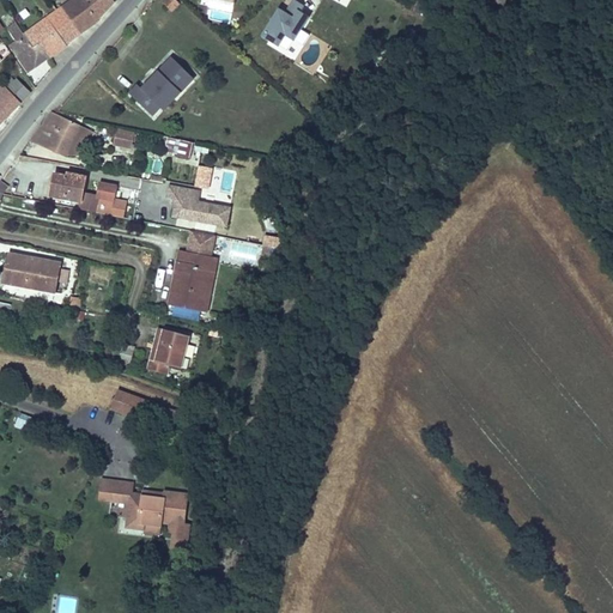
[(76,0),(62,8),(72,23),(58,32),(67,44),(96,24),(98,22),(97,20),(114,1),(111,0),(76,0)]
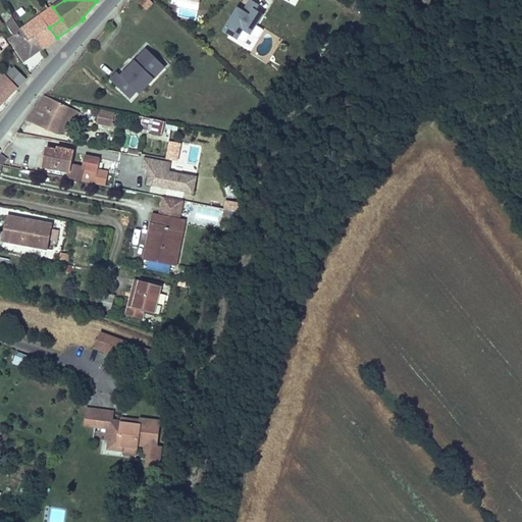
[(149,0),(141,0),(139,2),(146,9),(152,3),(149,0)]
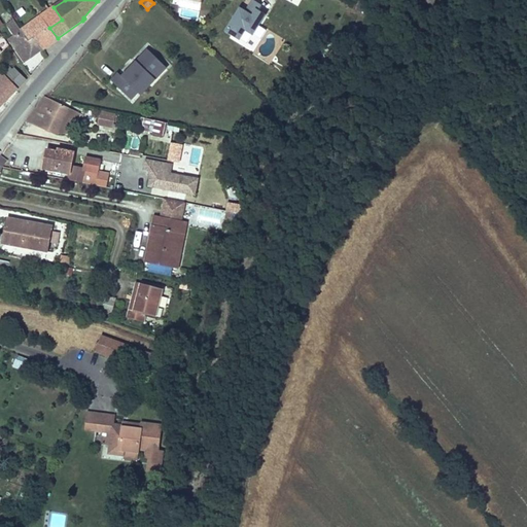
[(266,13),(257,8),(260,2),(256,0),(249,0),(248,3),(244,9),(240,6),(224,31),(240,39),(246,30),(253,34),(261,20),(266,13)]
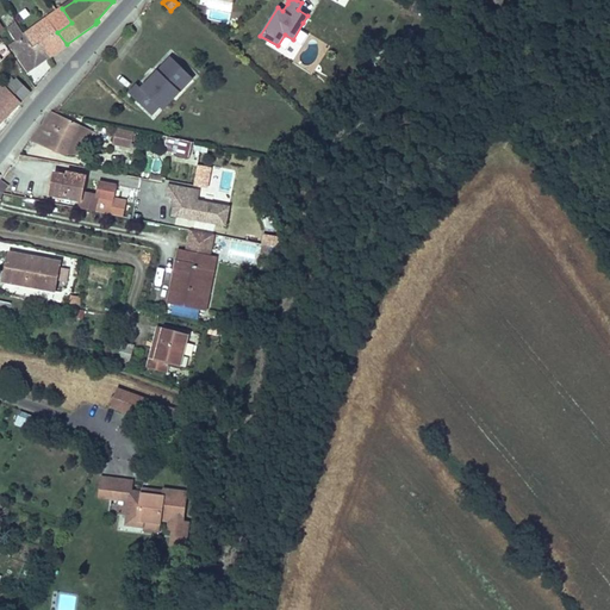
[(57,13),(24,36),(33,49),(39,44),(49,57),(67,44),(57,32),(72,23),(62,8),(57,13)]
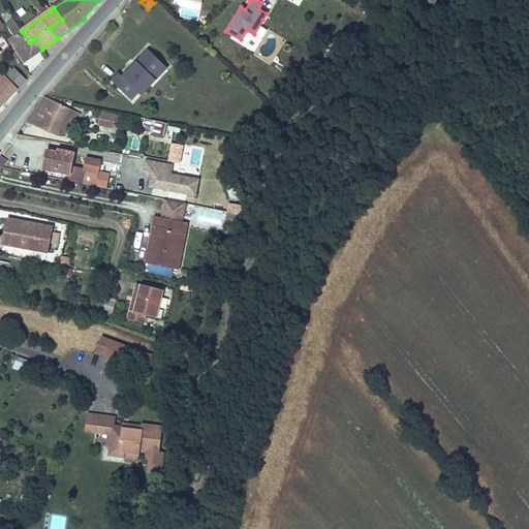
[(21,31),(14,21),(7,26),(13,37),(9,40),(25,62),(42,50),(34,38),(29,42),(21,31)]
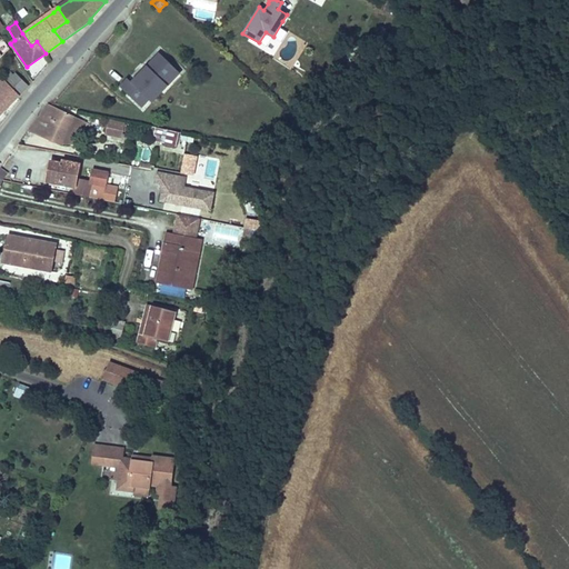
[(141,107),(149,99),(163,83),(167,86),(177,76),(166,65),(168,62),(159,53),(131,81),(128,78),(120,87),(141,107)]
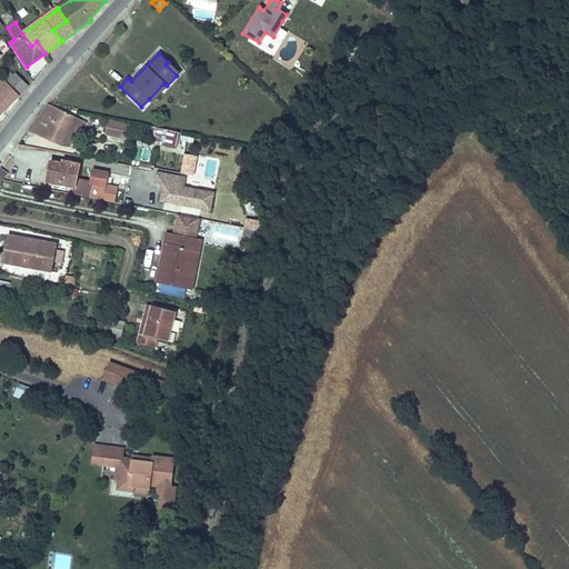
[(168,62),(166,65),(177,76),(179,72),(168,62)]
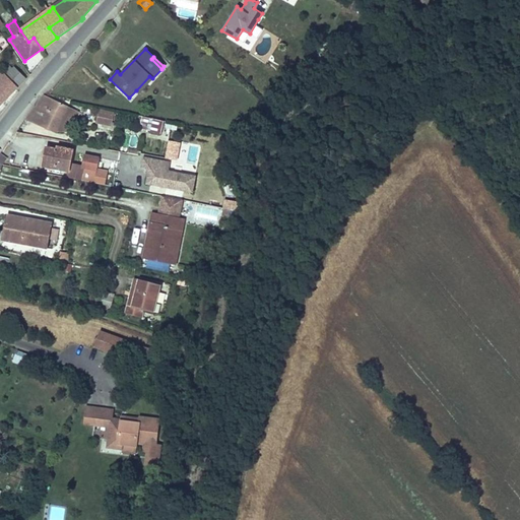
[(0,104),(25,78),(14,67),(6,76),(0,70),(0,104)]
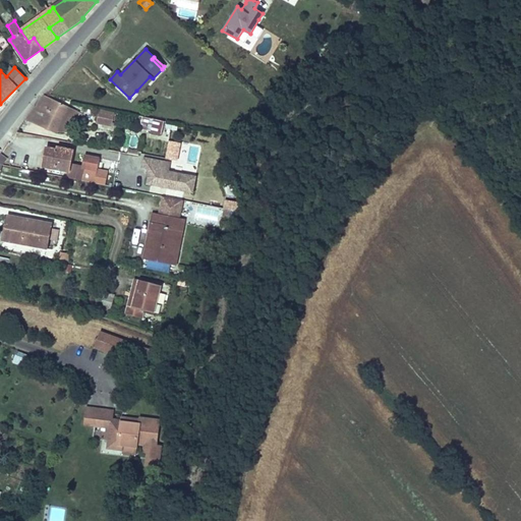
[(150,76),(136,91),(139,94),(153,78),(150,76)]
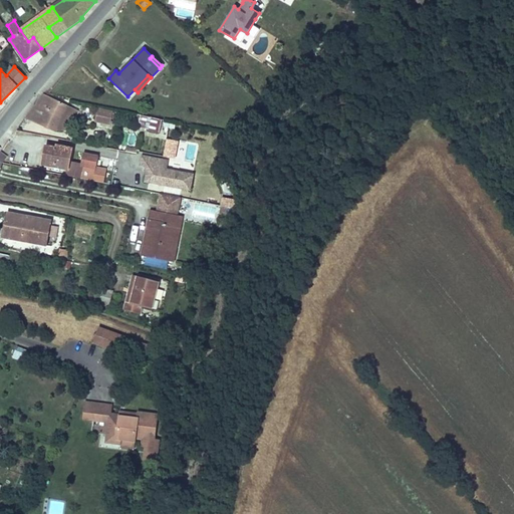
[(41,94),(24,117),(26,118),(55,133),(57,129),(66,130),(72,117),(75,118),(78,111),(41,94)]
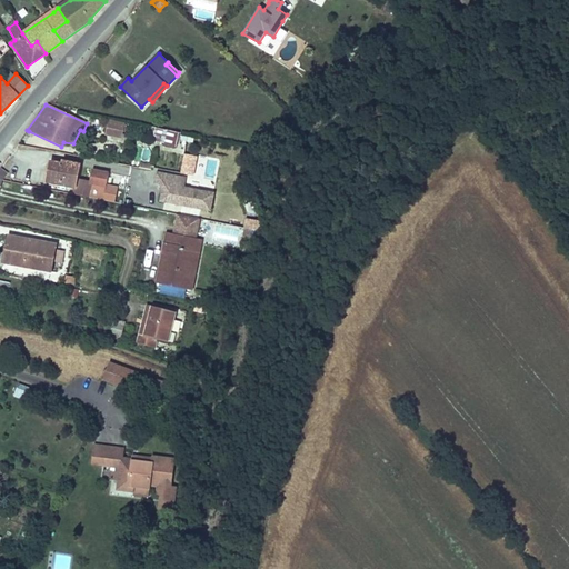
[(126,125),(109,121),(107,137),(123,139),(126,125)]
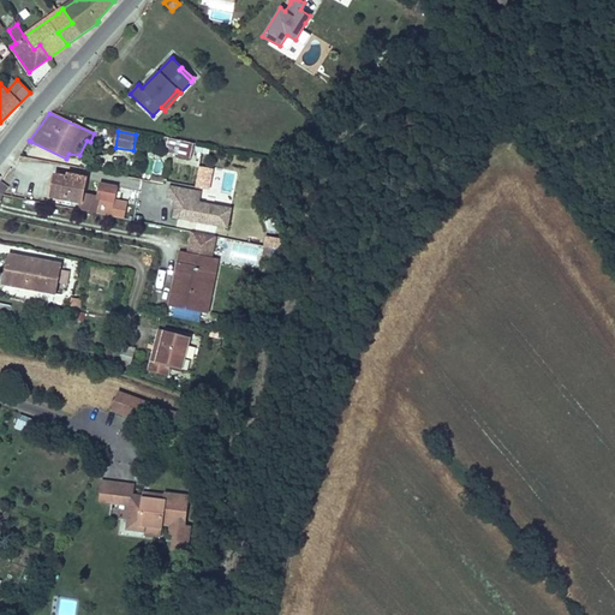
[(168,138),(165,153),(190,159),(193,143),(168,138)]
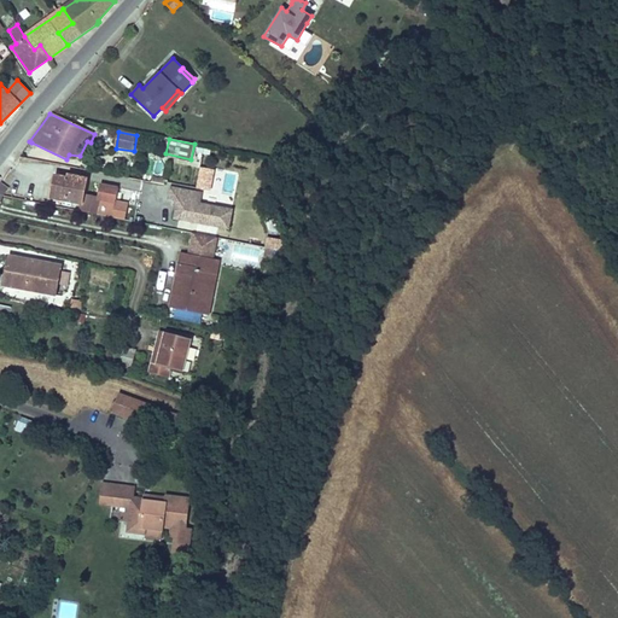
[(57,186),(54,186),(52,198),(82,204),(83,196),(87,180),(74,176),(74,180),(59,178),(57,186)]
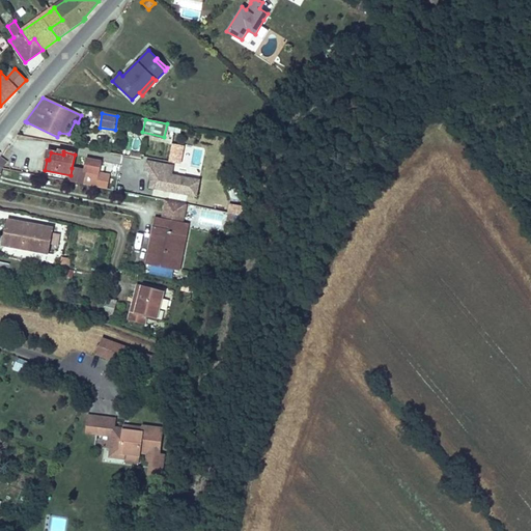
[(109,175),(101,173),(103,162),(87,159),(85,171),(85,172),(87,172),(85,185),(98,187),(107,189),(109,175)]
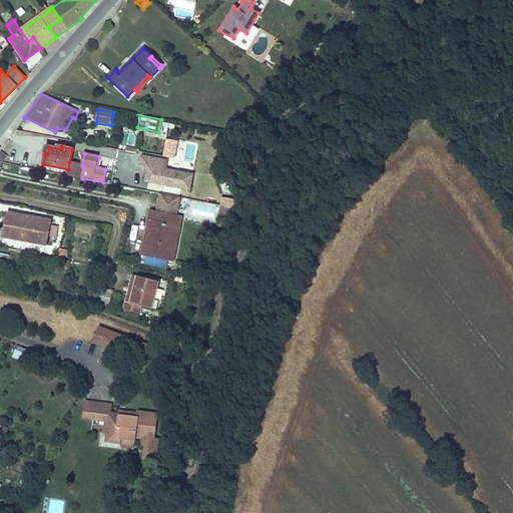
[(168,160),(140,155),(138,165),(145,166),(142,182),(163,186),(191,192),(194,176),(166,170),(168,160)]
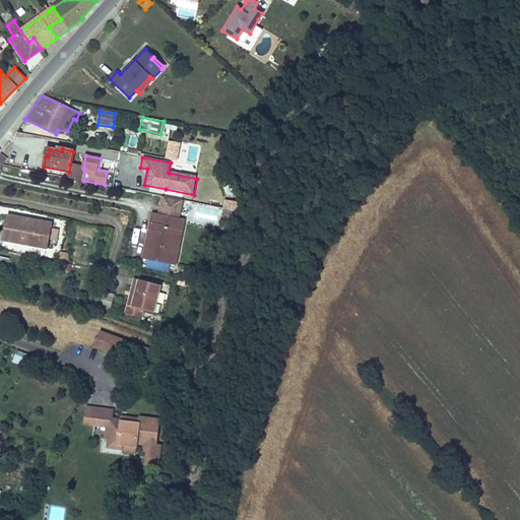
[(81,180),(82,174),(83,169),(83,168),(70,165),(69,172),(68,177),(81,180)]
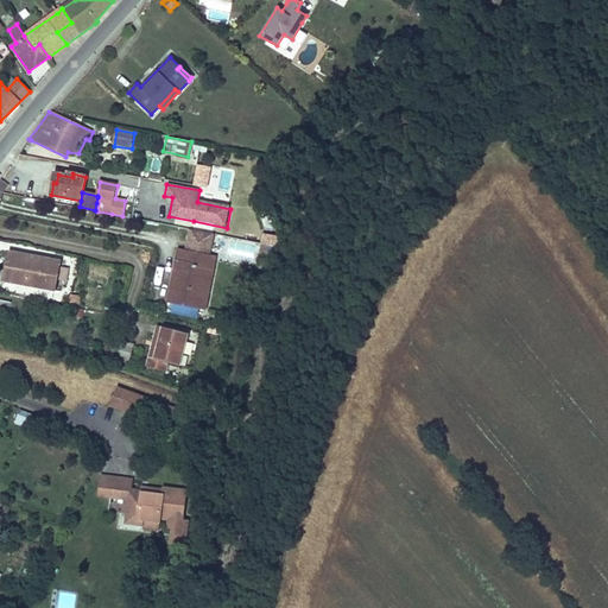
[(189,232),(185,252),(210,258),(215,238),(189,232)]
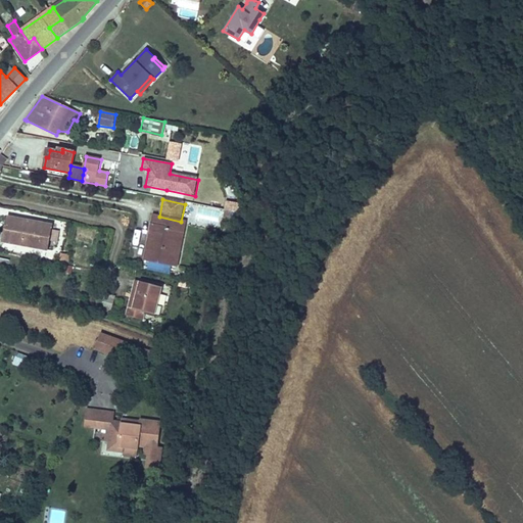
[(240,205),(226,203),(225,209),(239,212),(240,205)]
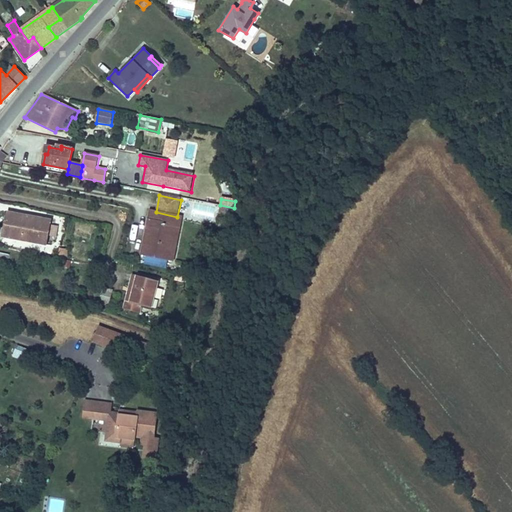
[(148,221),(145,236),(142,254),(163,258),(169,259),(174,260),(183,218),(177,217),(156,212),(150,211),(148,221)]
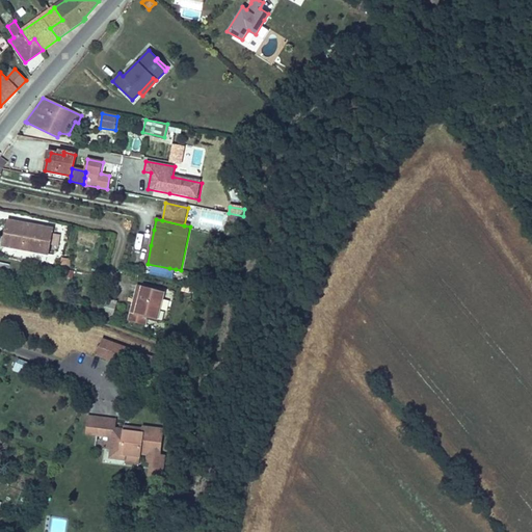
[(8,220),(6,233),(16,235),(18,222),(8,220)]
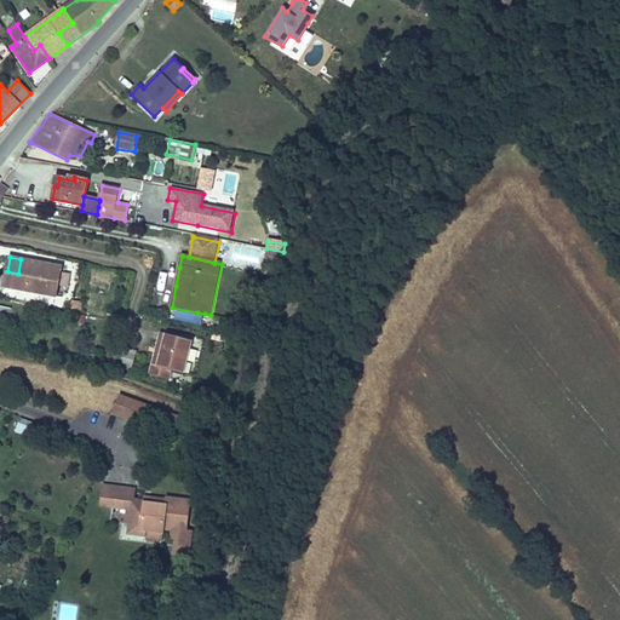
[(18,274),(7,271),(5,286),(56,294),(58,286),(59,274),(61,267),(21,259),(18,274)]
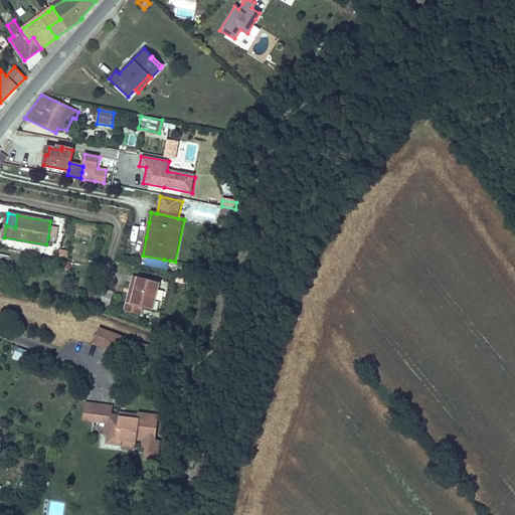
[(67,251),(60,250),(59,260),(66,261),(67,251)]
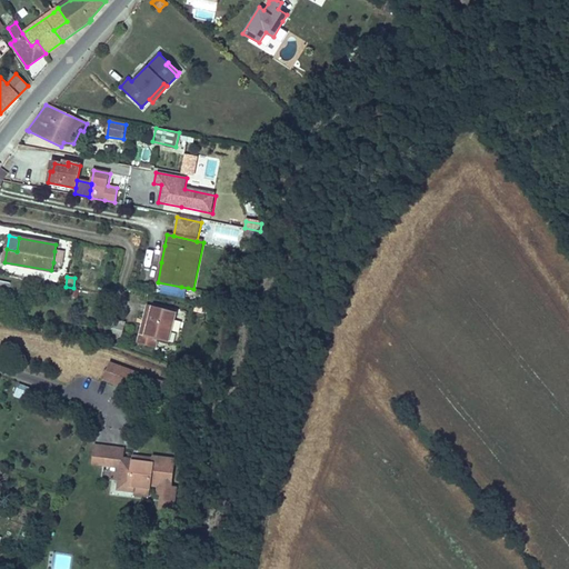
[(148,305),(146,313),(150,315),(145,337),(158,339),(168,342),(176,312),(148,305)]
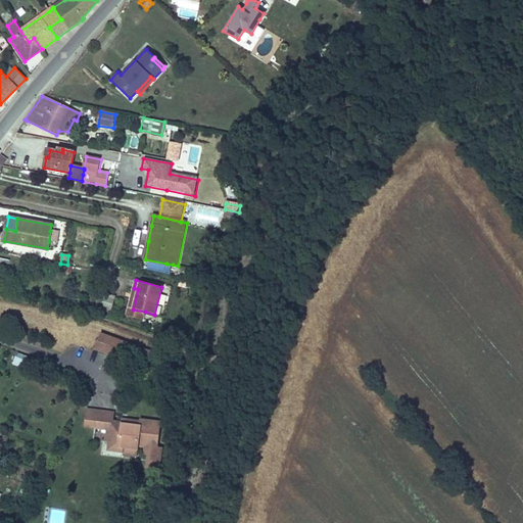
[(138,289),(134,288),(127,316),(143,320),(145,312),(133,310),(138,289)]
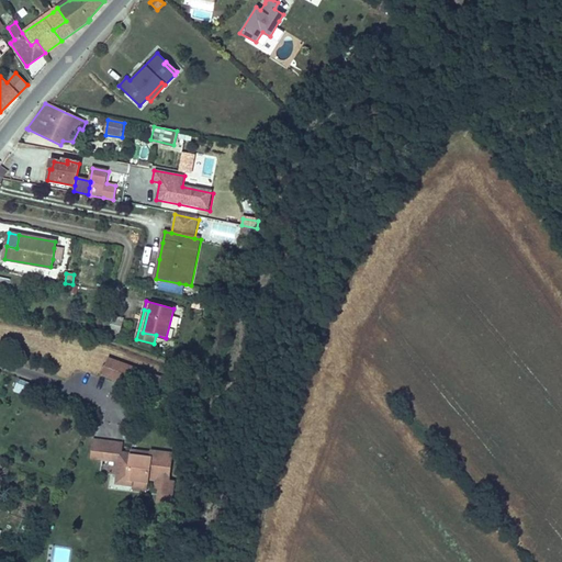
[(124,318),(115,316),(111,332),(120,335),(124,318)]
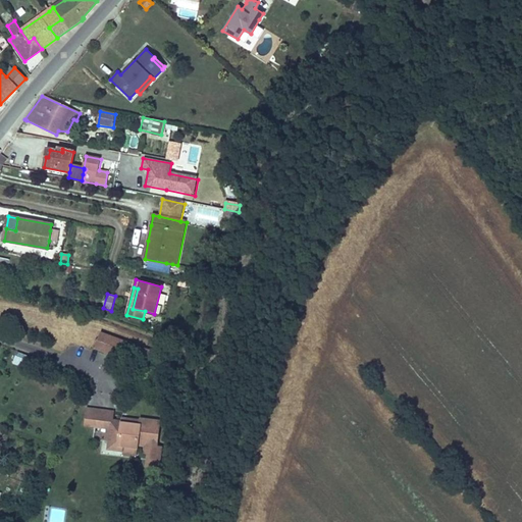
[(102,332),(97,349),(125,359),(128,351),(138,355),(136,360),(160,369),(164,357),(102,332)]
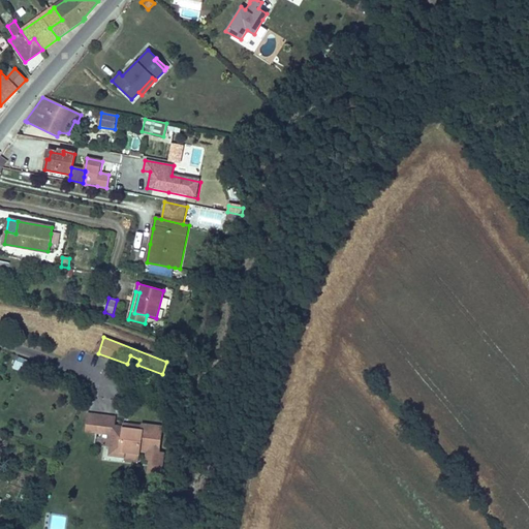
[(13,368),(24,371),(28,361),(18,356),(13,368)]
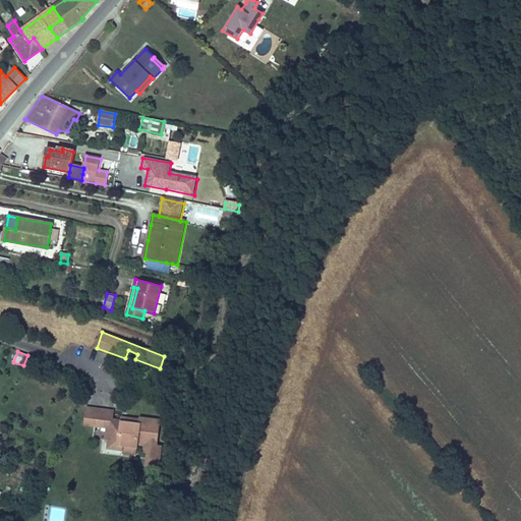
[(96,419),(97,409),(88,407),(84,423),(95,425),(96,419)]
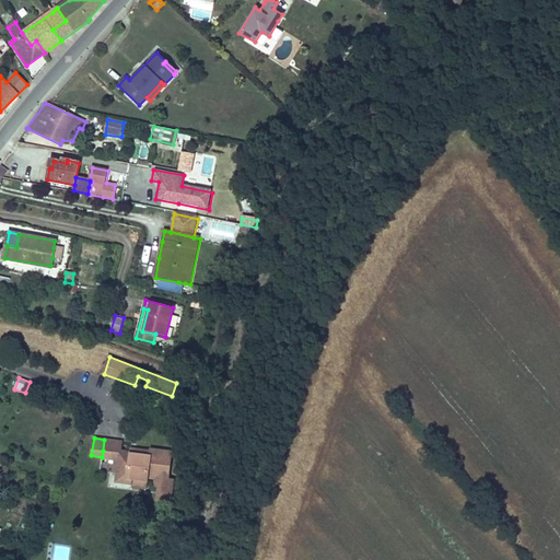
[(151,451),(150,456),(131,453),(131,452),(120,451),(121,442),(104,440),(103,451),(102,457),(119,459),(116,481),(131,483),(132,478),(148,480),(148,477),(155,478),(154,486),(159,486),(158,500),(171,502),(173,479),(168,479),(172,452),(151,450),(151,451)]
